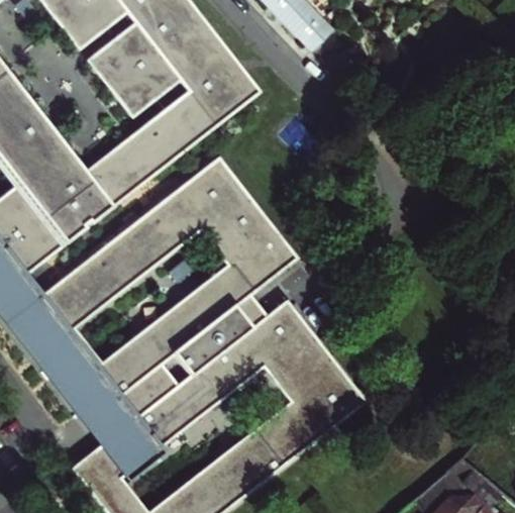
[(0,0),(0,288),(22,275),(259,90),(188,0),(0,0)]
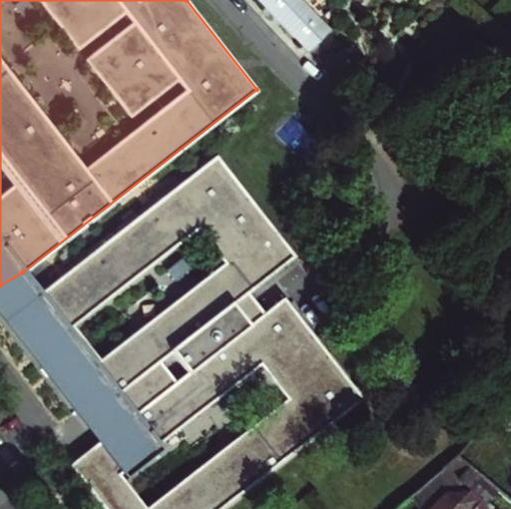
[(258,0),(306,47),(328,26),(301,0),(258,0)]
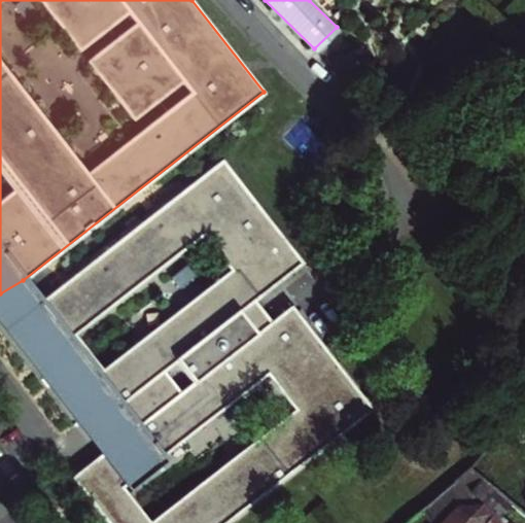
[(224,159),(18,320),(114,444),(73,476),(109,522),(226,522),(374,408),(293,304),(273,320),(257,300),(306,262),(224,159)]
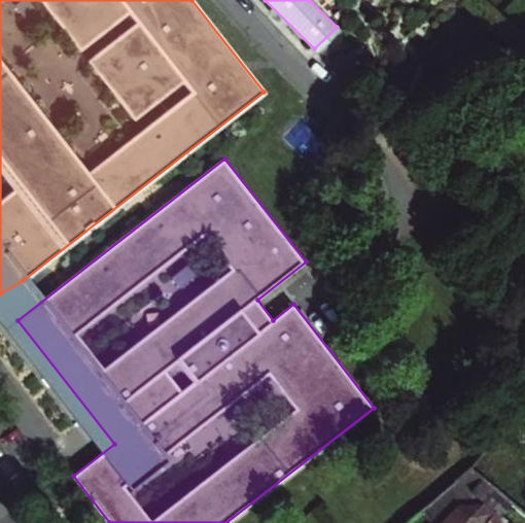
[(429,503),(445,519),(464,498),(484,497),(501,511),(513,498),(474,465),(429,503)]
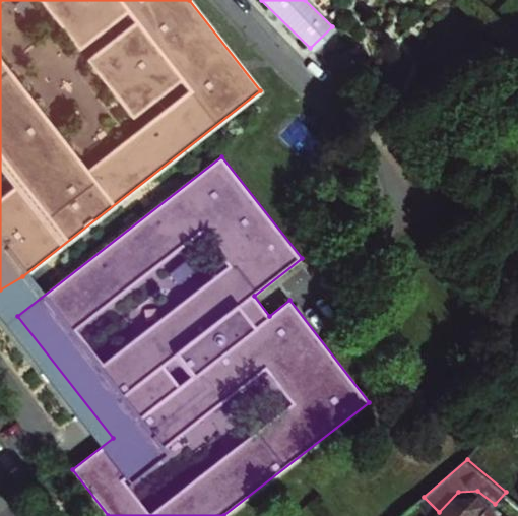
[(508,515),(495,504),(477,491),(458,492),(439,512),(434,515),(400,515),(398,515),(477,515),(481,512),(486,515),(484,515),(508,515)]
